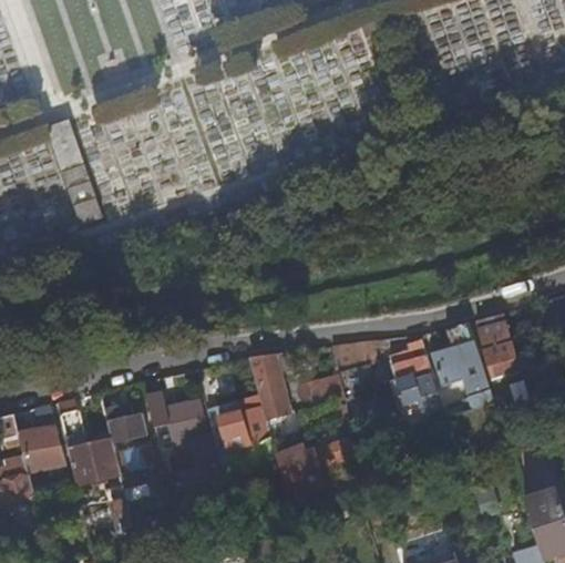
[(101,214),(85,161),(63,169),(80,221),(101,214)]
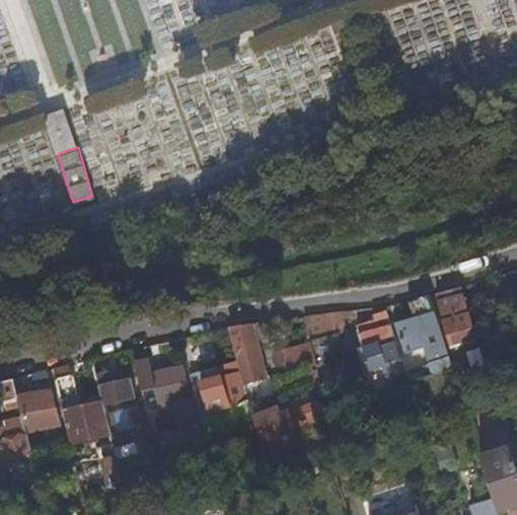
[(475,336),(462,284),(449,288),(435,291),(450,345),(475,336)]
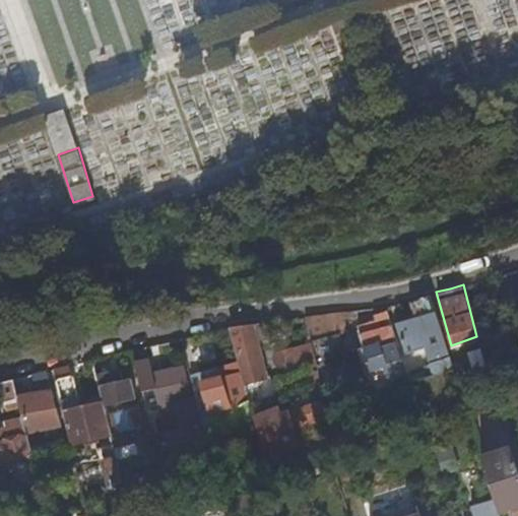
[(430,365),(448,359),(428,295),(410,301),(414,317),(395,324),(406,359),(426,353),(430,365)]
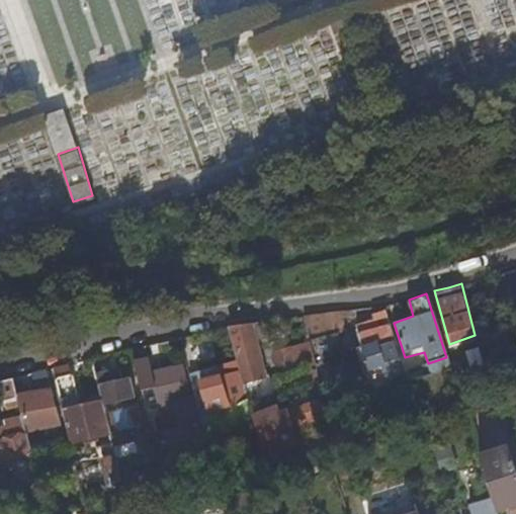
[(345,335),(341,308),(323,311),(319,315),(302,318),(307,342),(312,365),(313,369),(325,367),(323,358),(341,352),(345,335)]
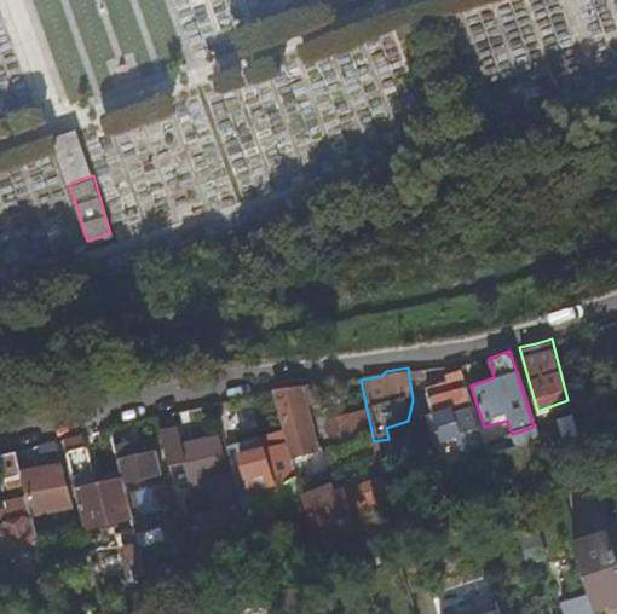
[(482,441),(460,370),(444,374),(447,381),(442,382),(444,388),(427,394),(432,413),(425,416),(438,458),(483,445),(482,441)]
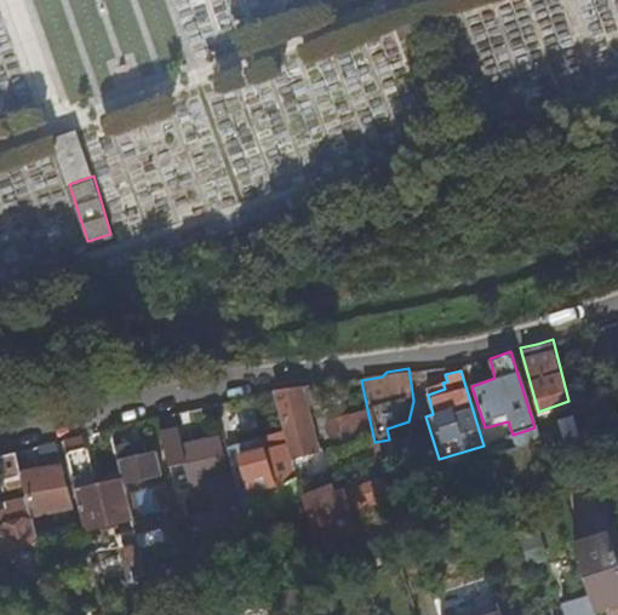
[(445,389),(442,383),(425,390),(428,395),(445,389)]
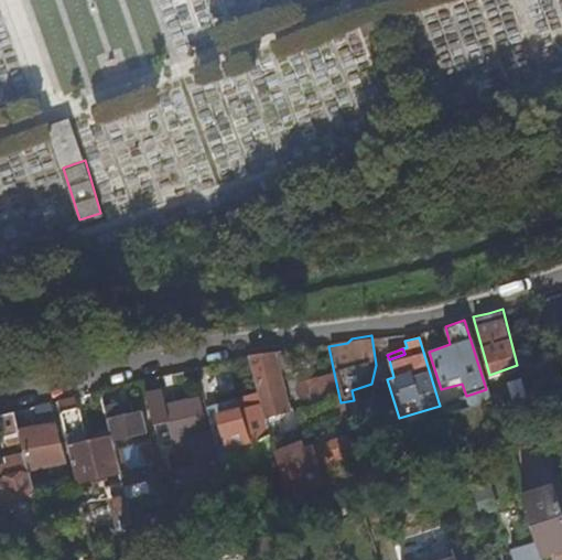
[(281,350),(246,355),(249,357),(258,392),(269,434),(301,427),(295,408),(291,409),(281,369),(285,368),(281,350)]
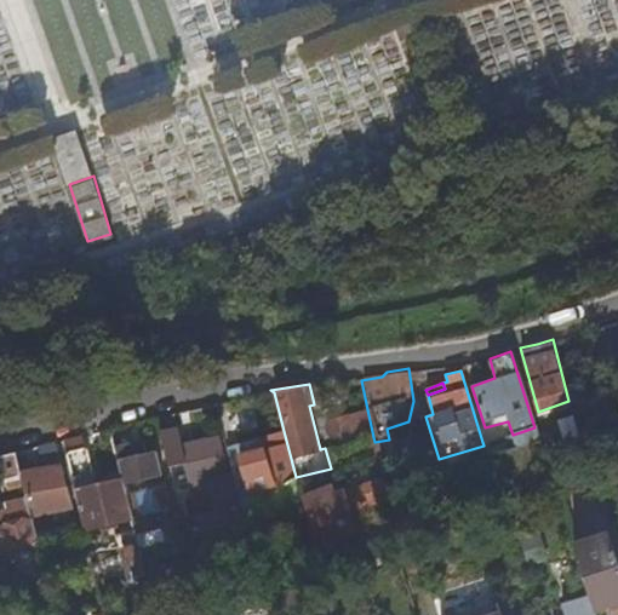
[(332,446),(373,437),(367,409),(326,418),(332,446)]
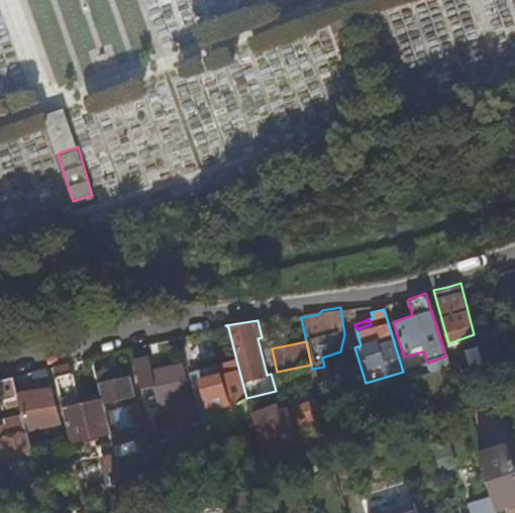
[(483,372),(477,347),(464,350),(469,376),(483,372)]
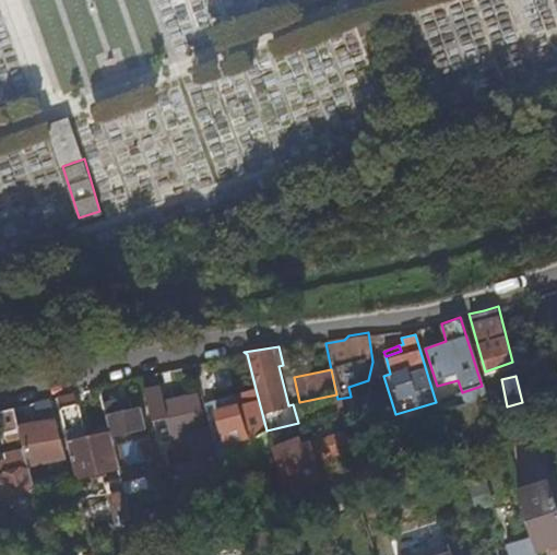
[(216,456),(213,445),(204,408),(199,409),(194,392),(163,400),(160,385),(143,389),(154,436),(164,434),(162,423),(160,423),(158,418),(166,416),(170,438),(190,434),(188,426),(196,424),(197,427),(192,428),(201,460),(216,456)]
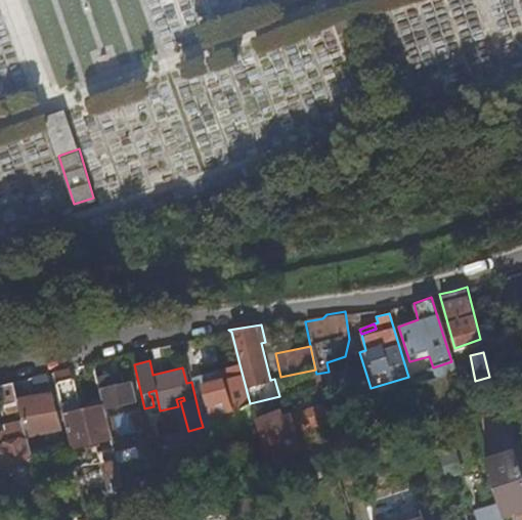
[(250,403),(240,364),(189,377),(191,382),(200,417),(250,403)]
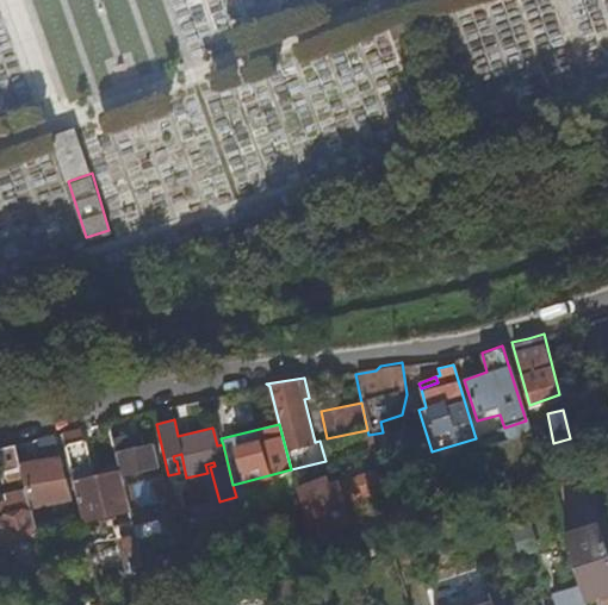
[(92,476),(81,426),(59,432),(81,519),(129,509),(123,485),(119,471),(92,476)]
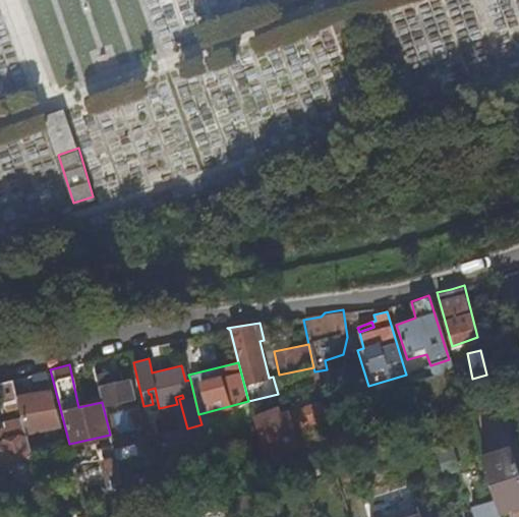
[(188,375),(186,364),(181,365),(185,381),(190,380),(188,375)]
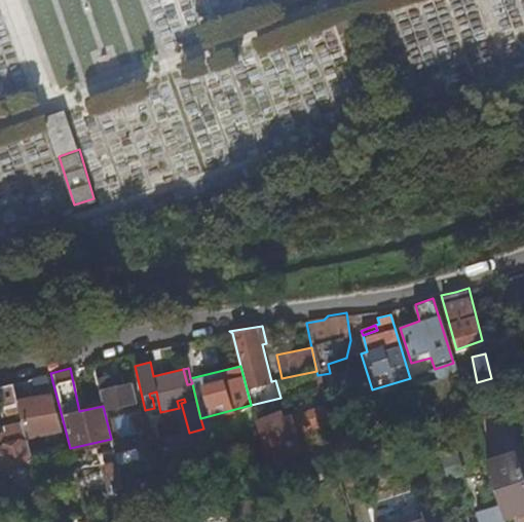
[(429,369),(409,375),(410,378),(413,389),(434,382),(429,369)]
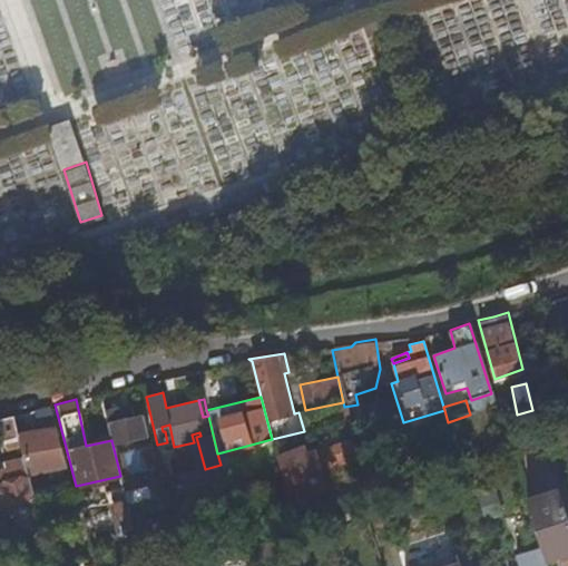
[(131,403),(104,410),(111,440),(115,454),(131,450),(129,439),(148,435),(144,412),(134,415),(131,403)]
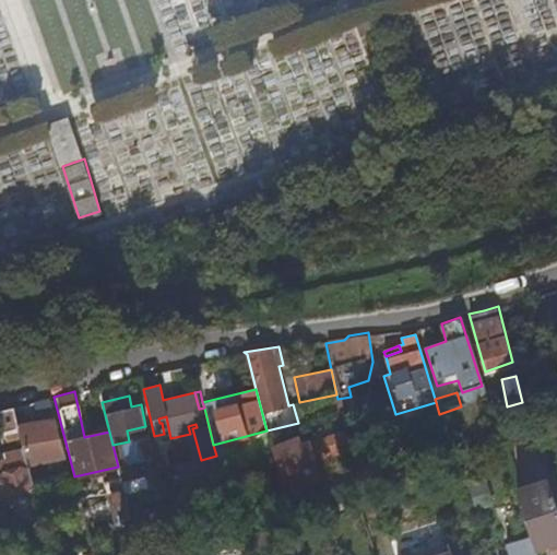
[(63,456),(48,398),(40,399),(34,401),(38,422),(18,425),(20,434),(22,445),(26,463),(63,456)]
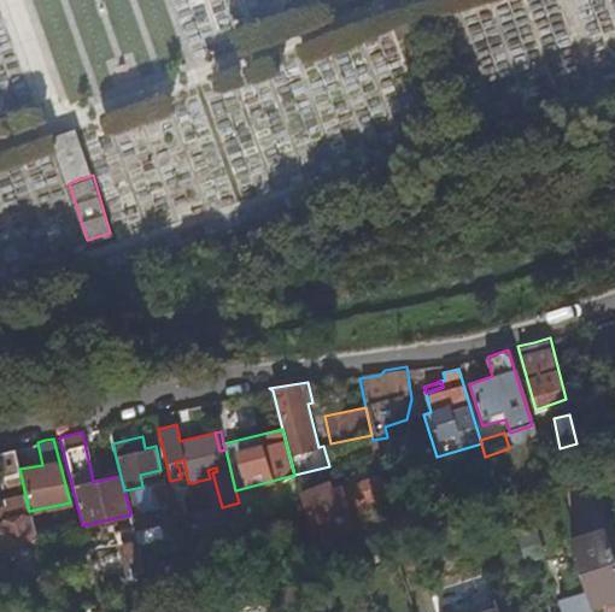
[(19,469),(13,447),(0,451),(0,483),(22,478),(19,469)]
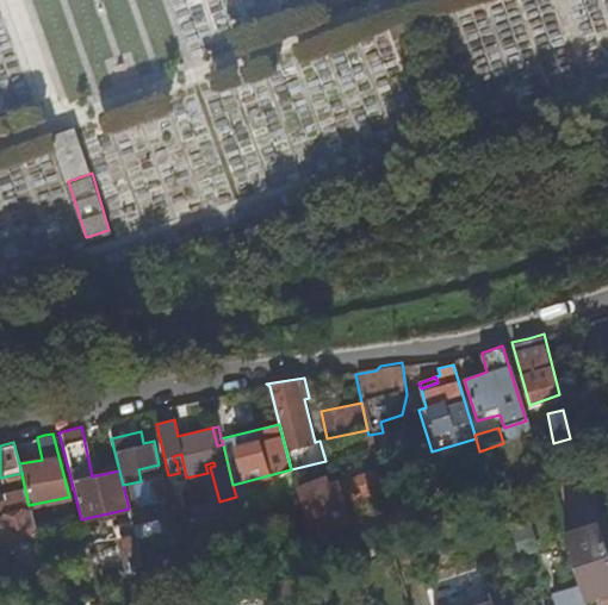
[(308,519),(305,521),(306,526),(315,550),(337,542),(329,519),(352,511),(351,506),(379,497),(370,469),(327,482),(324,475),(296,485),(308,519)]
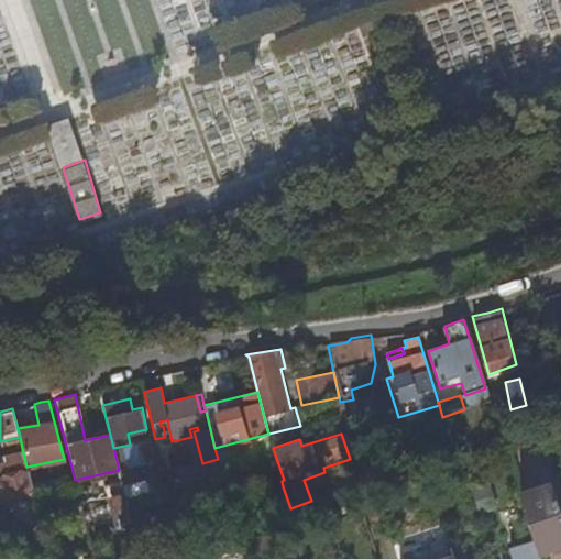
[(32,491),(26,467),(22,448),(2,452),(4,459),(0,459),(0,491),(2,499),(7,497),(32,491)]
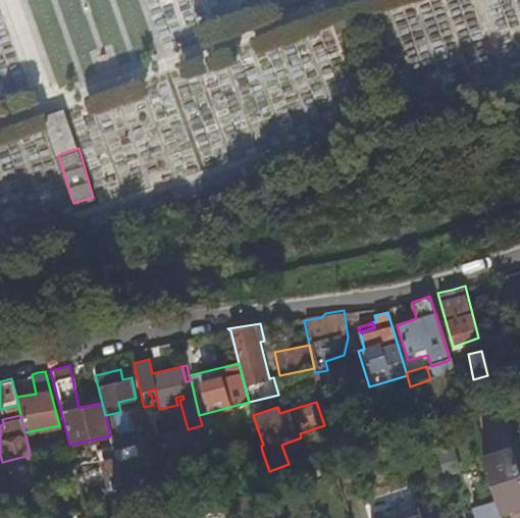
[(397,446),(393,434),(376,439),(380,451),(397,446)]
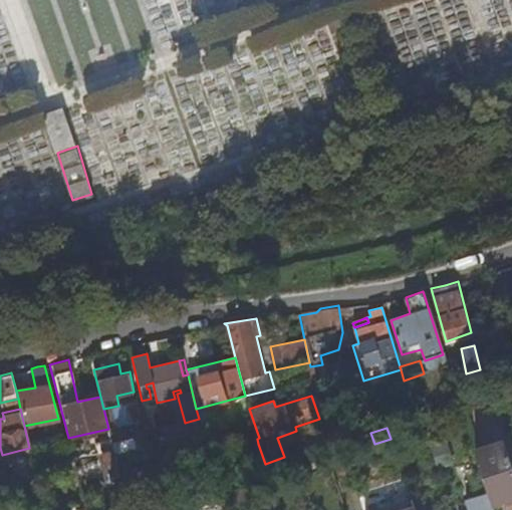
[(119,477),(110,439),(102,441),(105,455),(101,457),(106,475),(113,474),(114,478),(119,477)]
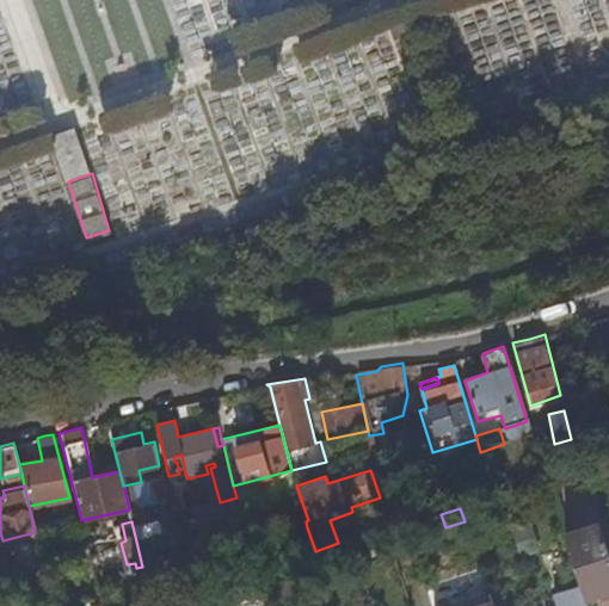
[(608,561),(598,530),(564,540),(576,577),(584,600),(608,592),(608,561)]
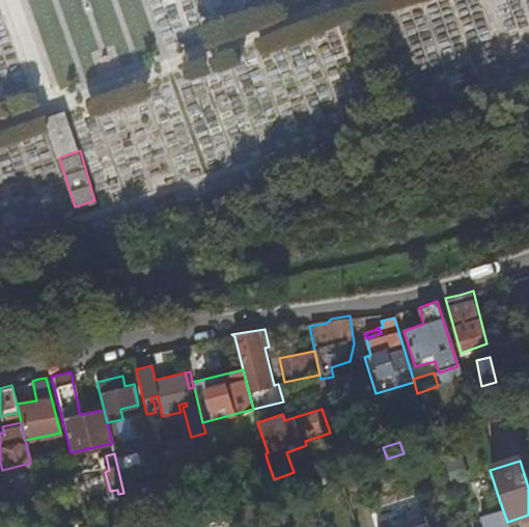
[(33,477),(30,463),(6,469),(10,483),(33,477)]
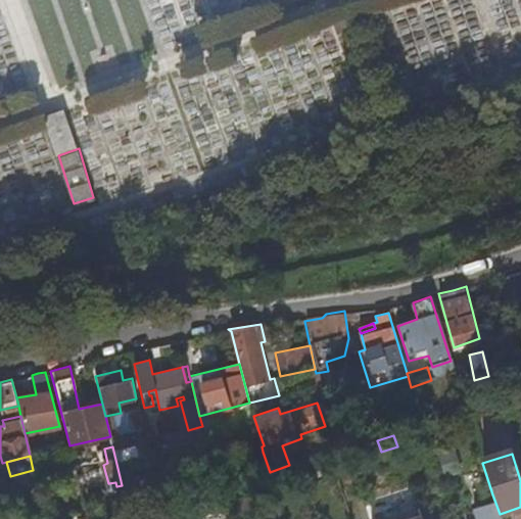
[(89,471),(77,474),(80,488),(92,485),(89,471)]
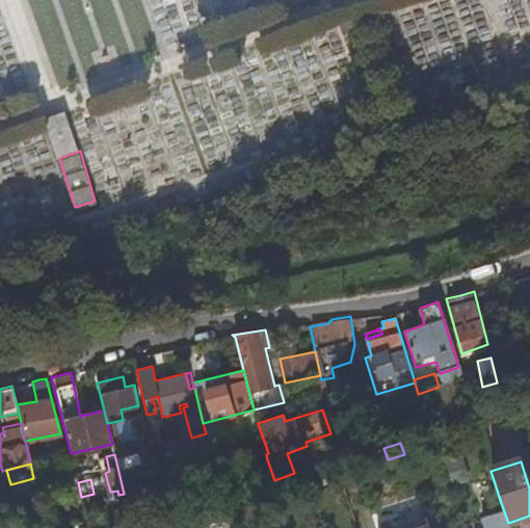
[(474,497),(453,504),(460,527),(474,527),(472,519),(480,516),(474,497)]
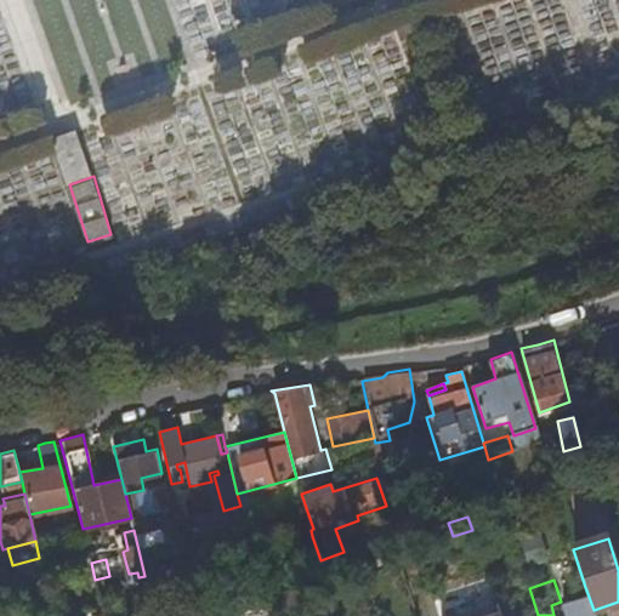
[(594,610),(585,587),(579,588),(584,602),(572,605),(574,611),(569,614),(569,615),(581,615),(594,612),(594,610)]
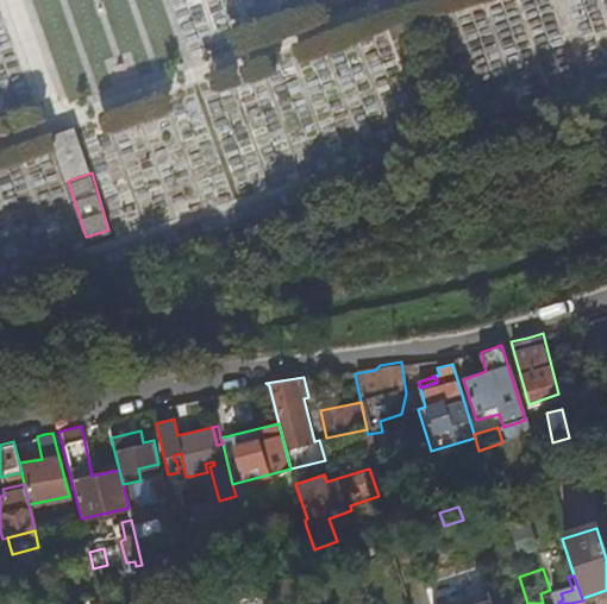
[(488,603),(490,603),(487,592),(449,603),(488,603)]
